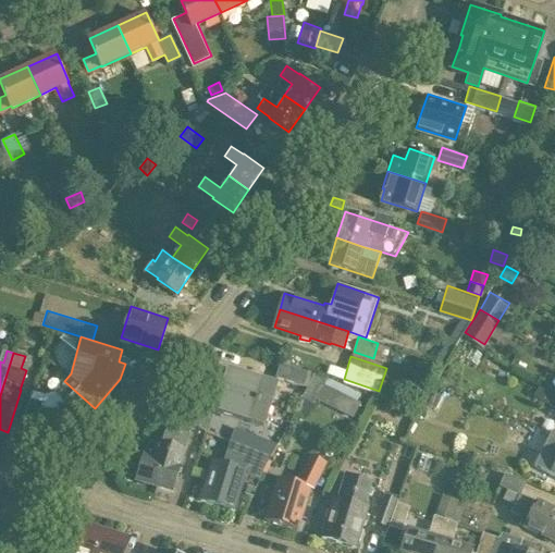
[(410,384),(426,391),(436,364),(421,357),(410,384)]
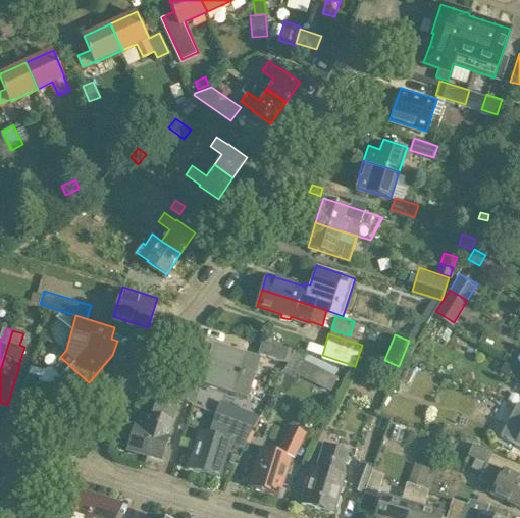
[(260,352),(286,360),(289,347),(264,340),(260,352)]
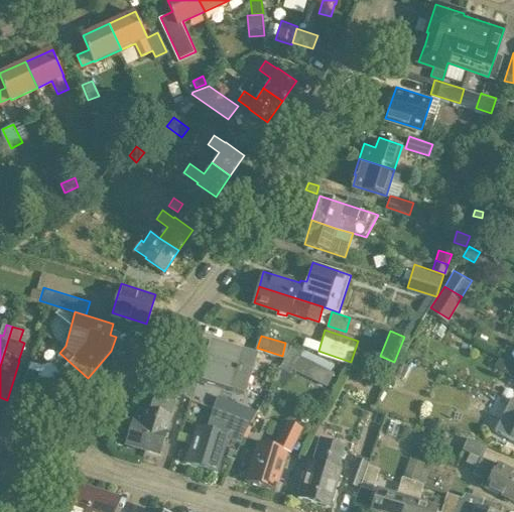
[(210,340),(205,359),(250,373),(256,354),(210,340)]
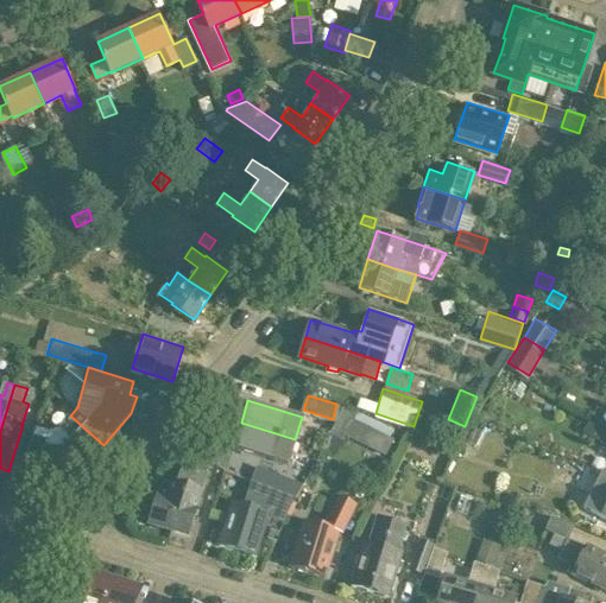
[(330,431),(345,437),(358,411),(343,406),(330,431)]
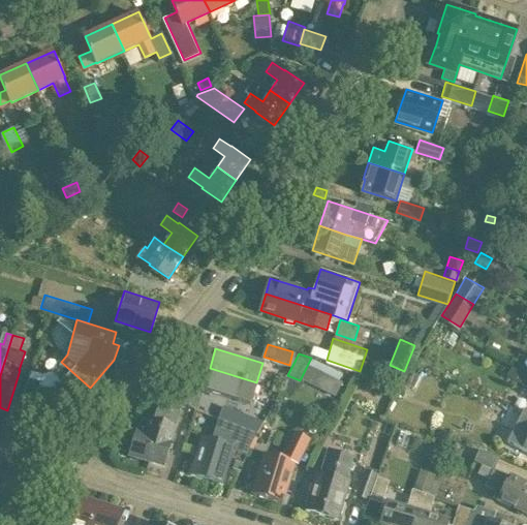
[(31,368),(21,402),(32,406),(31,412),(61,421),(90,388),(61,362),(54,370),(43,371),(31,368)]
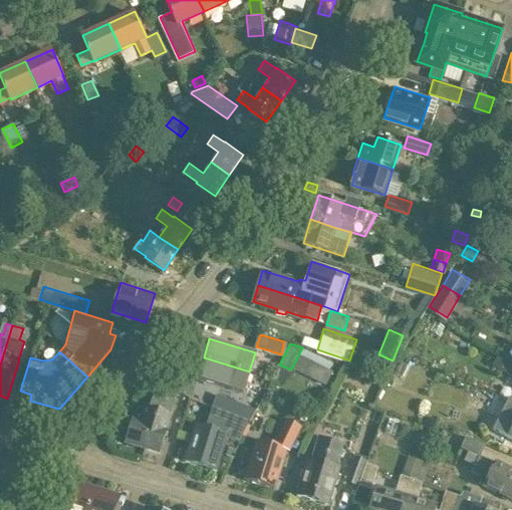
[(293,365),(325,383),(332,368),(317,360),(300,351),(293,365)]
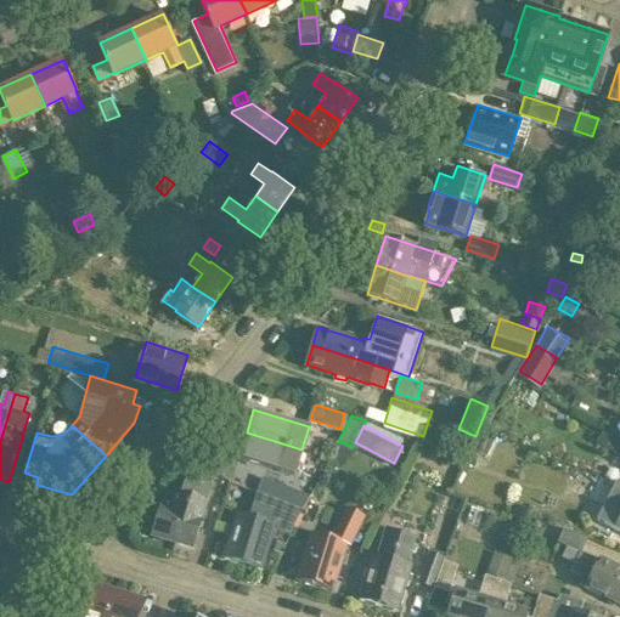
[(619,434),(606,425),(597,440),(619,452),(619,434)]
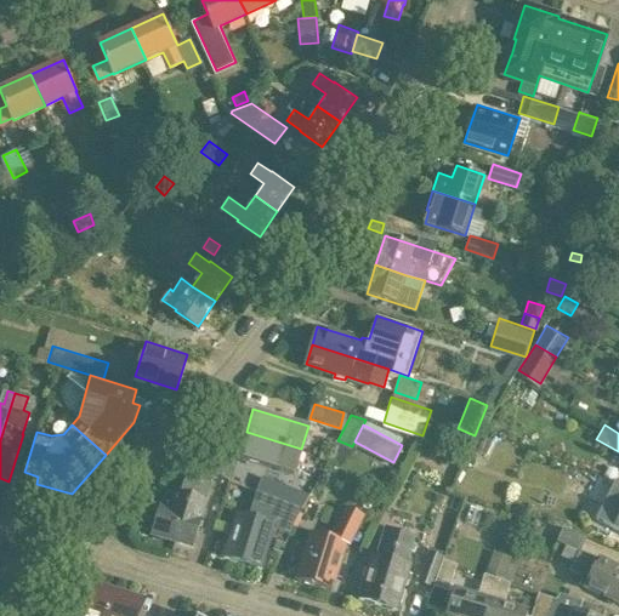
[(301,449),(246,432),(239,454),(295,471),(301,449)]
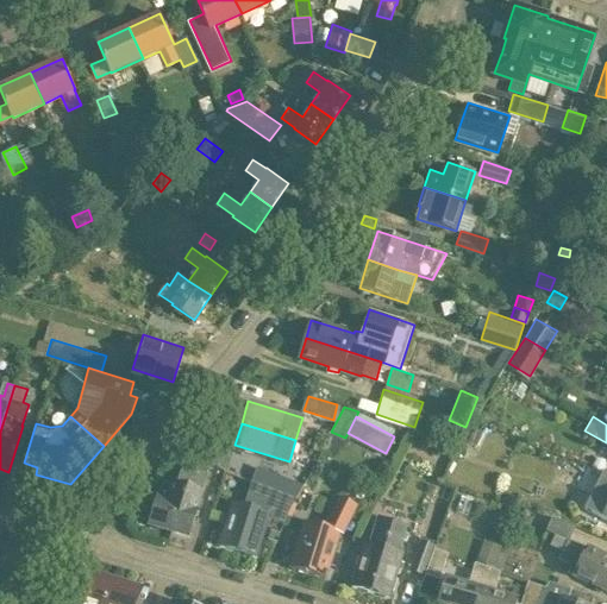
[(480,444),(486,429),(475,426),(470,440),(480,444)]
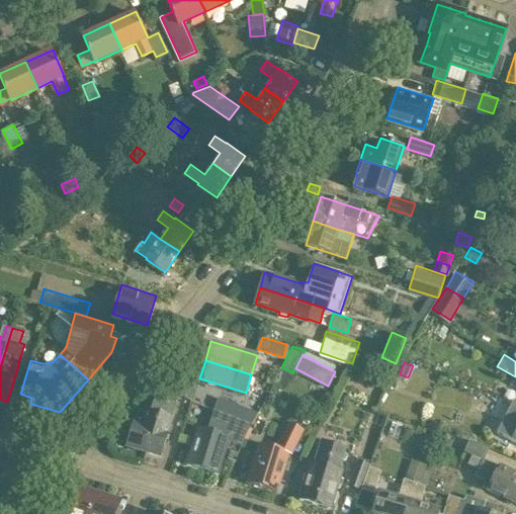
[(491,386),(483,406),(508,415),(515,397),(515,395),(491,386)]
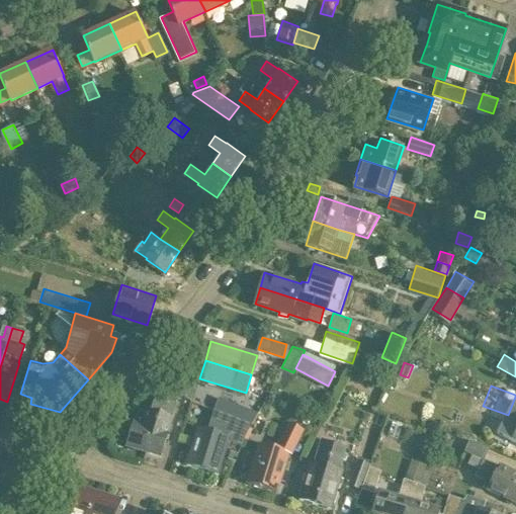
[(127,444),(145,449),(150,431),(154,432),(160,413),(162,413),(170,390),(165,388),(154,401),(151,411),(148,410),(143,424),(138,422),(136,427),(133,426),(127,444)]
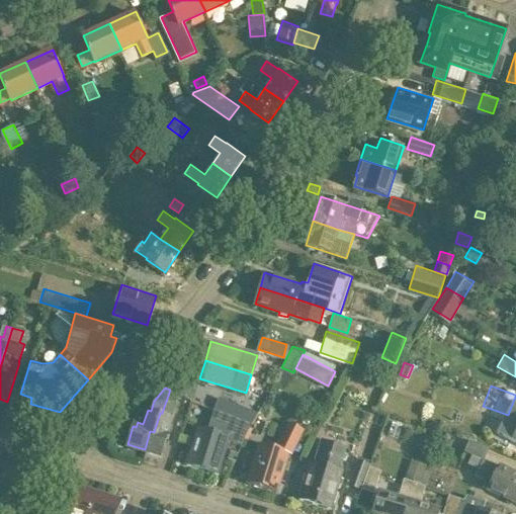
[(150,431),(145,449),(162,454),(168,432),(167,431),(172,417),(171,417),(178,393),(170,390),(162,413),(160,413),(154,432),(150,431)]
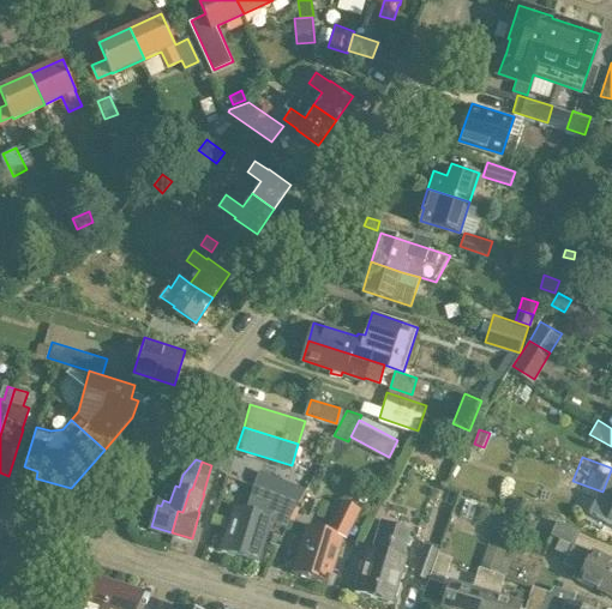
[(261,469),(256,483),(299,501),(306,487),(261,469)]
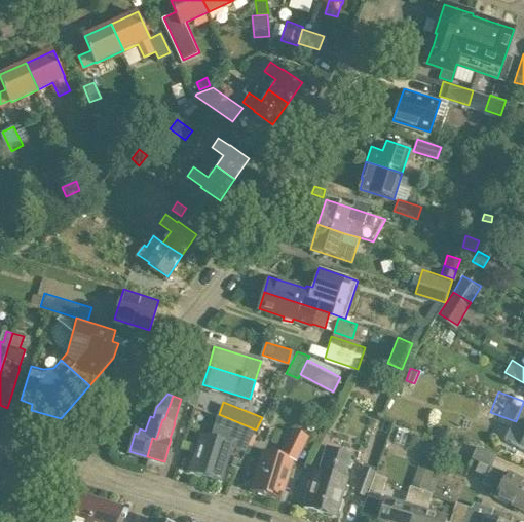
[(256,430),(219,414),(218,415),(212,436),(201,433),(189,470),(222,479),(232,446),(245,450),(256,430)]
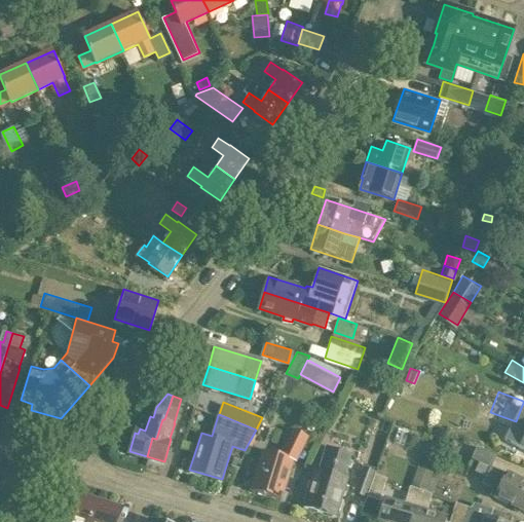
[(252,488),(282,497),(293,459),(296,460),(308,435),(294,429),(282,454),(263,448),(252,488)]
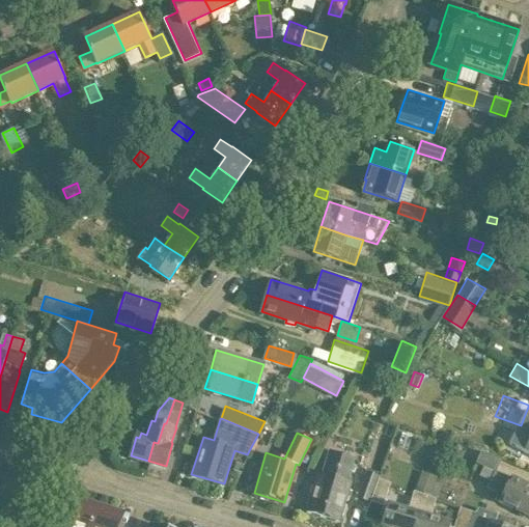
[(307,509),(324,515),(342,452),(330,448),(323,473),(318,472),(307,509)]
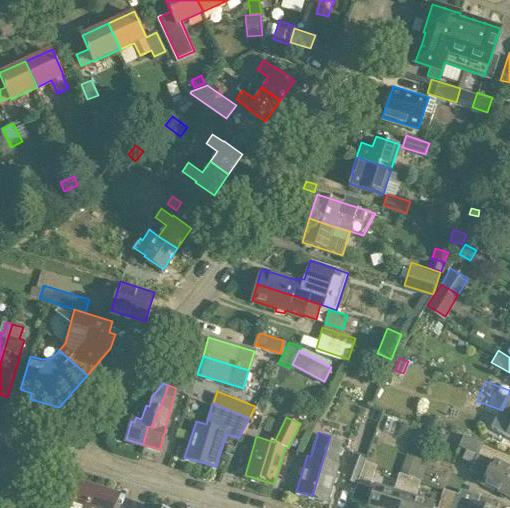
[(468,448),(464,457),(473,461),(470,469),(479,473),(477,479),(482,481),(481,481),(509,494),(509,466),(478,452),(483,440),(464,434),(460,444),(468,448)]
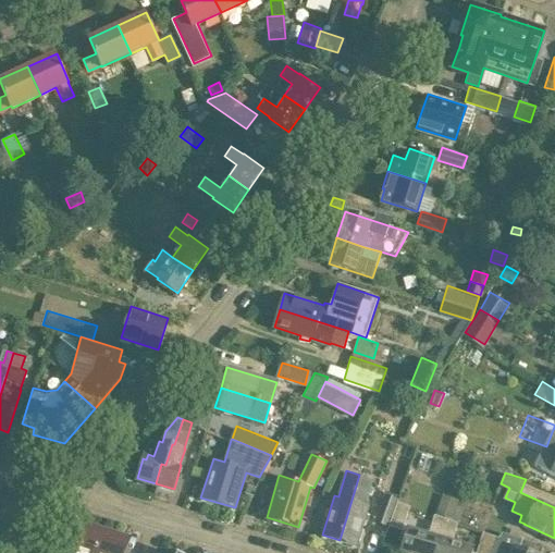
[(359,475),(340,540),(357,544),(369,505),(365,504),(372,478),(359,475)]
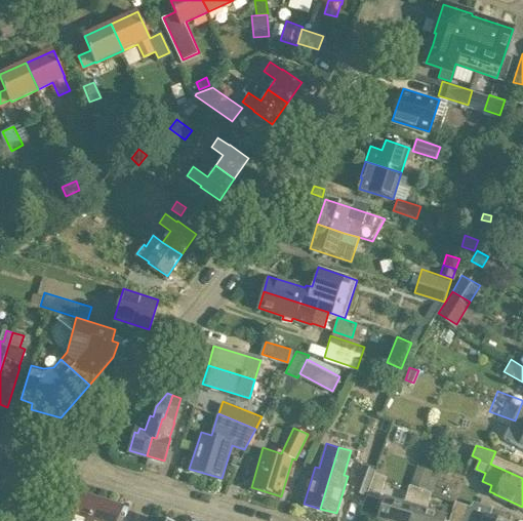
[(235,454),(232,463),(240,465),(243,456),(235,454)]
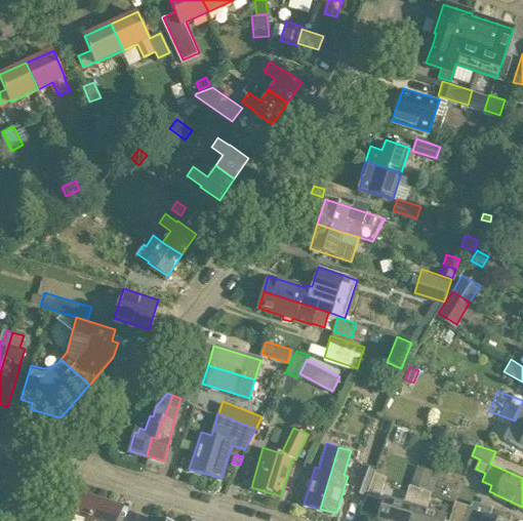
[(409,484),(420,488),(426,490),(433,468),(417,463),(409,484)]
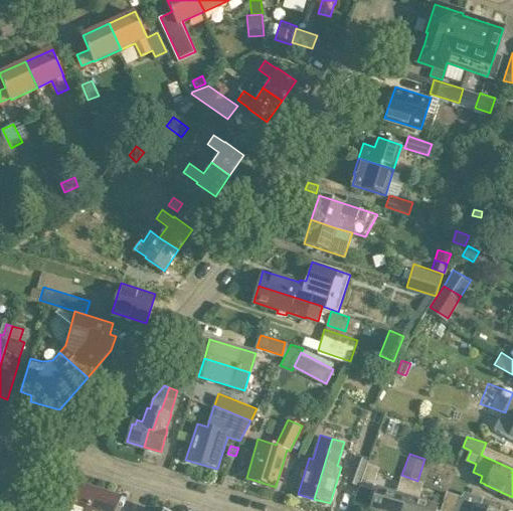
[(347,480),(359,485),(366,464),(368,460),(356,455),(347,480)]
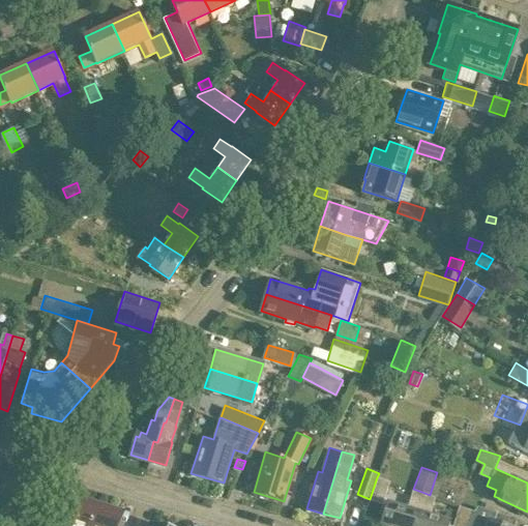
[(380,523),(388,525),(413,525),(424,493),(413,489),(408,507),(387,501),(384,500),(390,481),(377,477),(370,499),(363,515),(381,521),(380,523)]
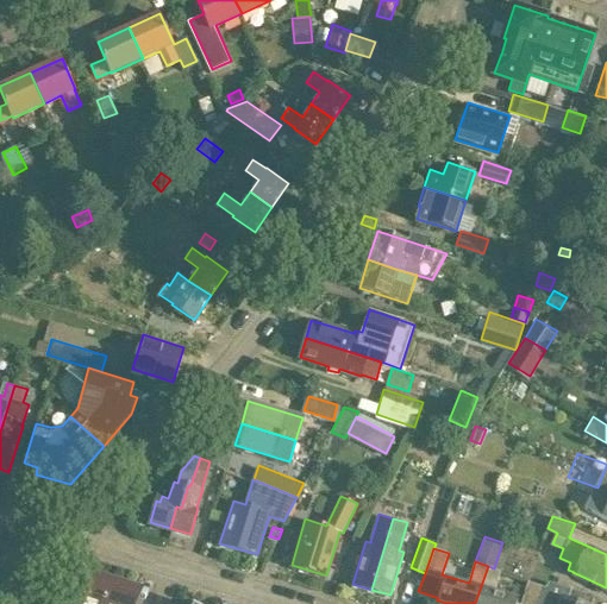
[(488,566),(475,603),(515,603),(518,598),(494,591),(500,570),(494,568),(488,566)]
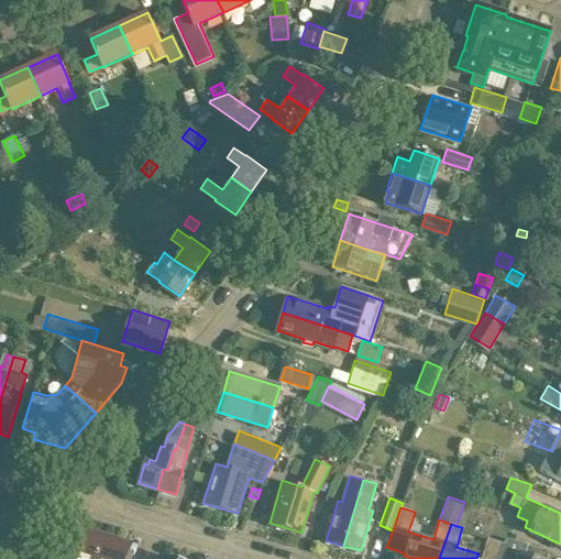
[(123,558),(129,544),(88,529),(78,558),(123,558)]
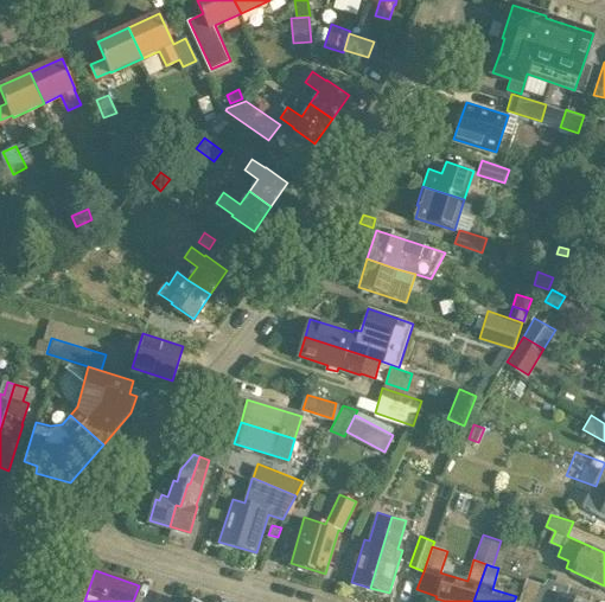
[(535,601),(542,583),(527,578),(520,601),(535,601)]
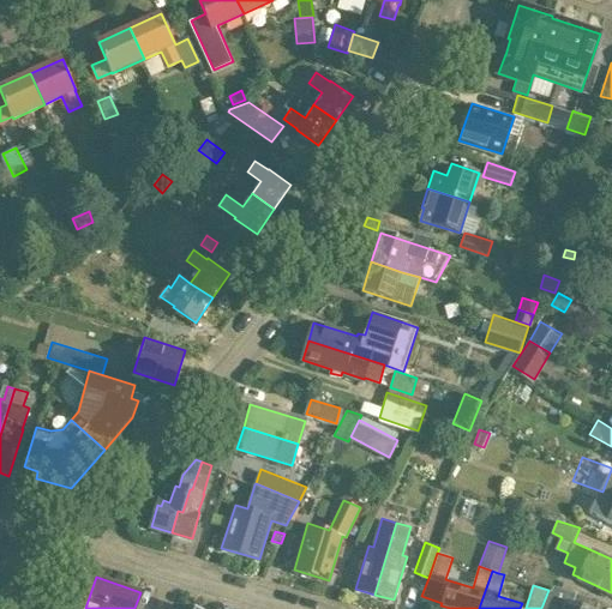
[(549,590),(541,608),(587,608),(591,596),(553,585),(550,591),(549,590)]
